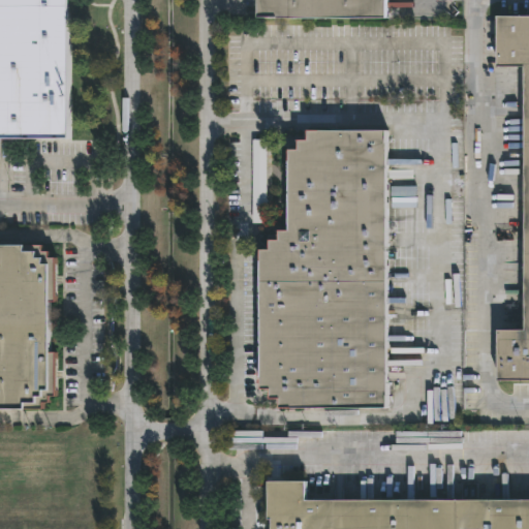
[(0,0),(0,139),(66,139),(66,0),(0,0)]
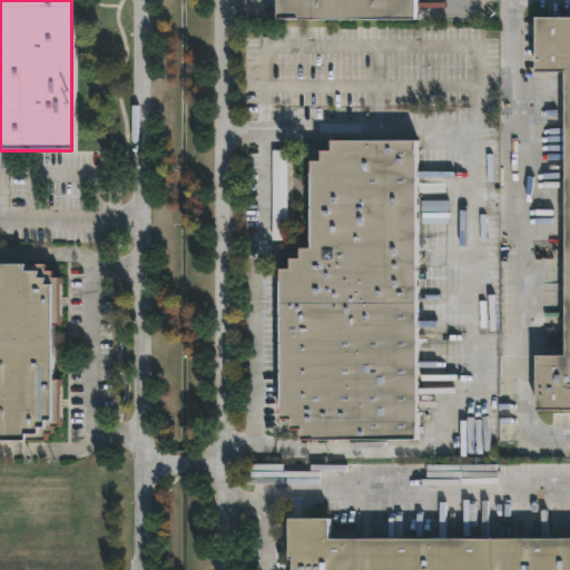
[(275,0),(276,21),(414,20),(414,0),(275,0)]
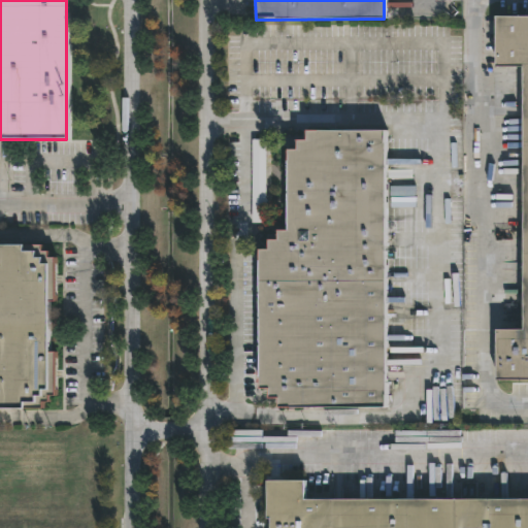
[(527,18),(495,18),(495,67),(523,67),(522,331),(495,331),(495,381),(527,381),(527,18)]
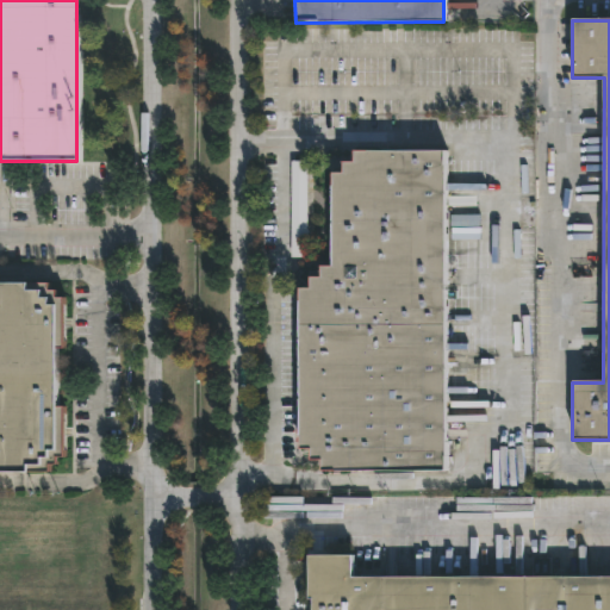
[(442,153),(443,471),(322,471),(322,462),(310,462),(310,449),(298,449),(297,288),(309,288),(309,279),(321,279),(321,267),(331,267),(331,175),(343,175),(343,163),(355,163),(355,153),(442,153)]
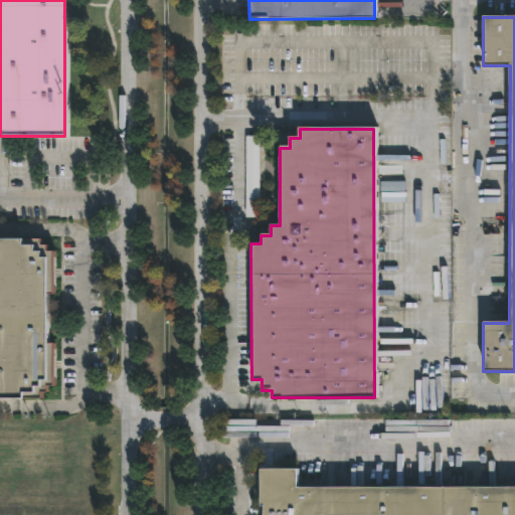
[(0,238),(0,399),(39,399),(39,393),(45,393),(45,387),(52,387),(52,344),(45,344),(45,295),(52,295),(51,251),(45,251),(45,245),(39,245),(39,238),(0,238)]
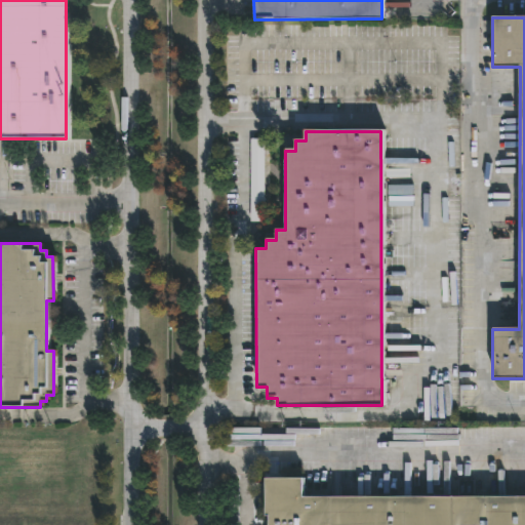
[(301,497),(524,497),(524,524),(268,524),(268,517),(264,517),(264,479),(301,479),(301,497)]
